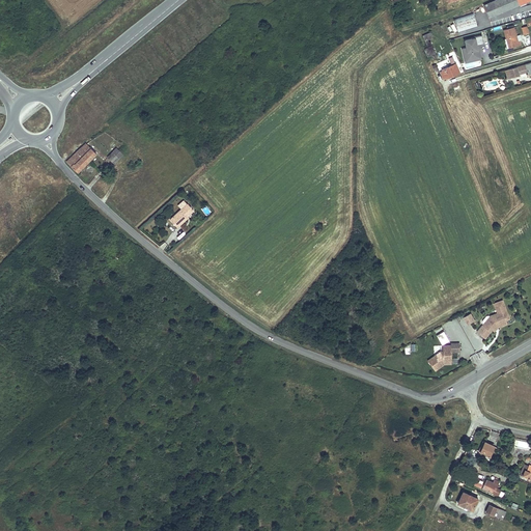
[(497,0),(484,5),(490,18),(508,9),(529,0),(497,0)]
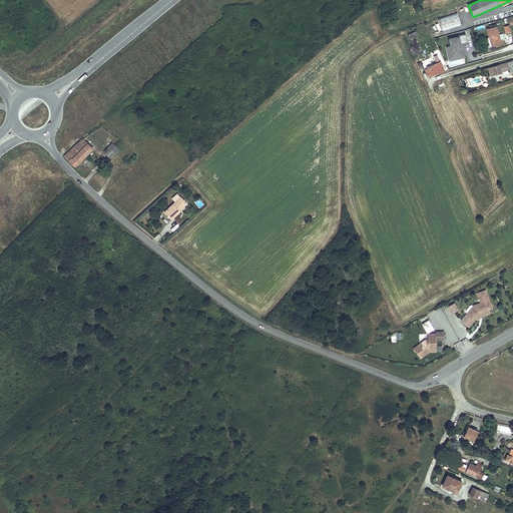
[(458,12),(440,18),(444,31),(462,26),(458,12)]
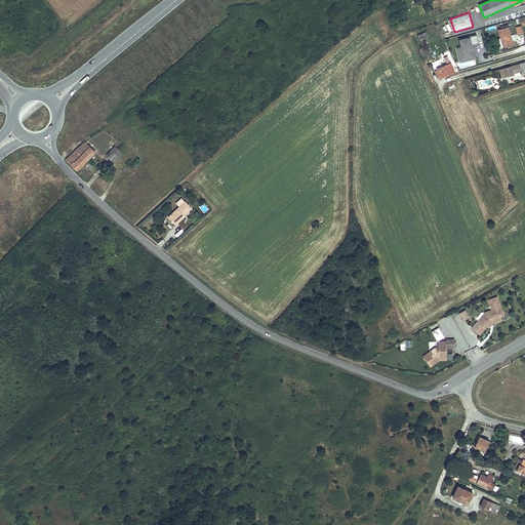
[(513,41),(509,27),(498,30),(503,48),(516,44),(515,41),(513,41)]
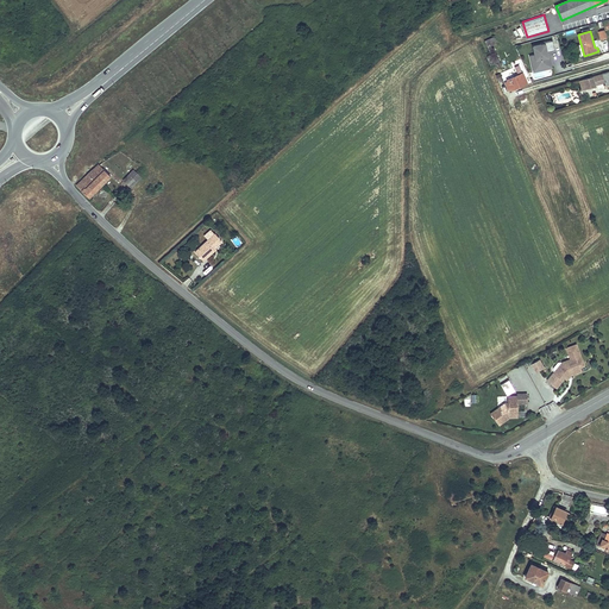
[(545,44),(534,48),(537,55),(532,56),(533,62),(535,61),(537,68),(552,66),(548,52),(556,51),(553,41),(545,43),(545,44)]
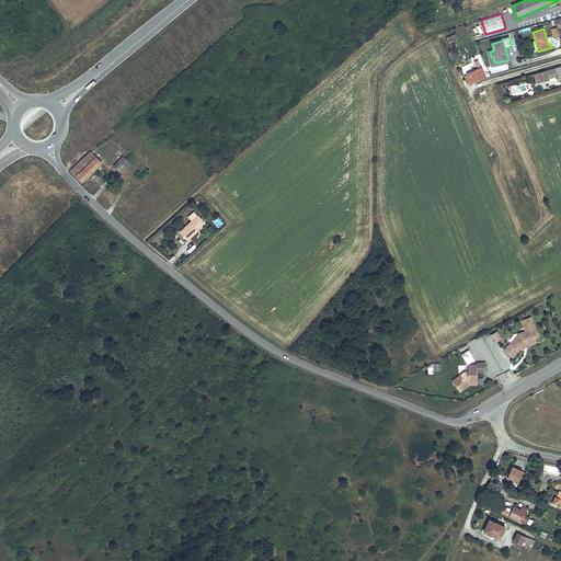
[(457,48),(453,50),(449,52),(453,59),(457,58),(459,63),(462,60),(457,48)]
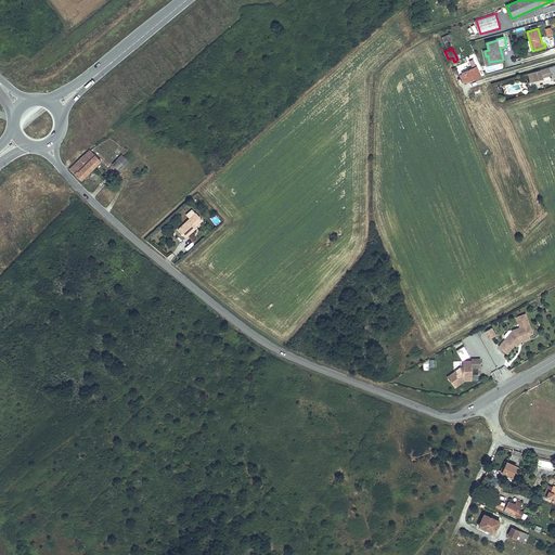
[(488,55),(486,56),(488,66),(503,63),(503,60),(489,62),(488,55)]
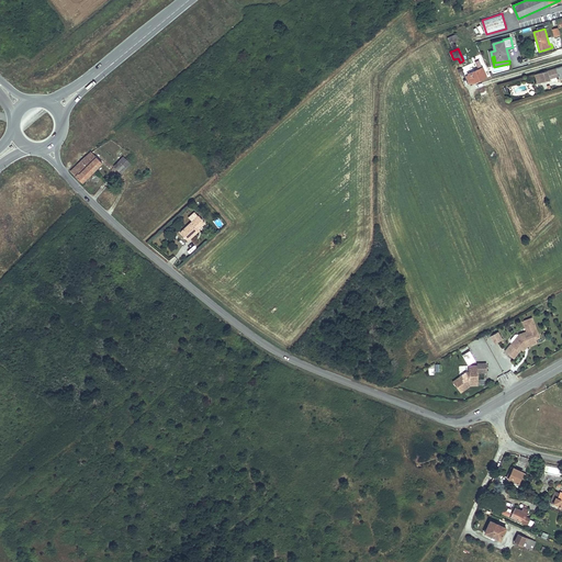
[(470,76),(467,77),(469,83),(472,82),(472,85),(486,78),(479,60),(474,63),(478,70),(469,74),(470,76)]
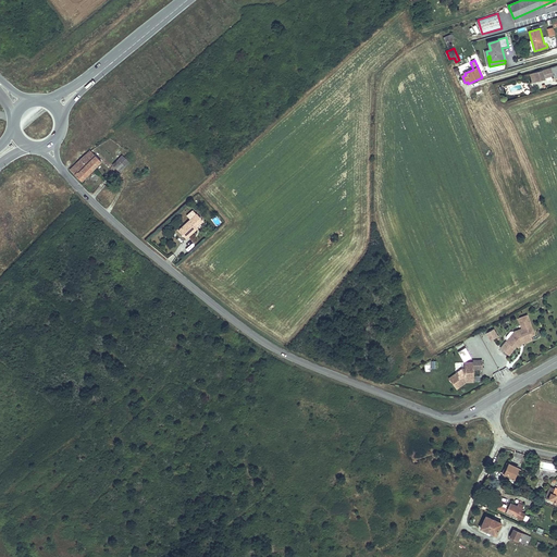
[(532,73),(535,83),(545,79),(544,77),(553,75),(554,78),(556,77),(556,65),(546,70),(532,73)]
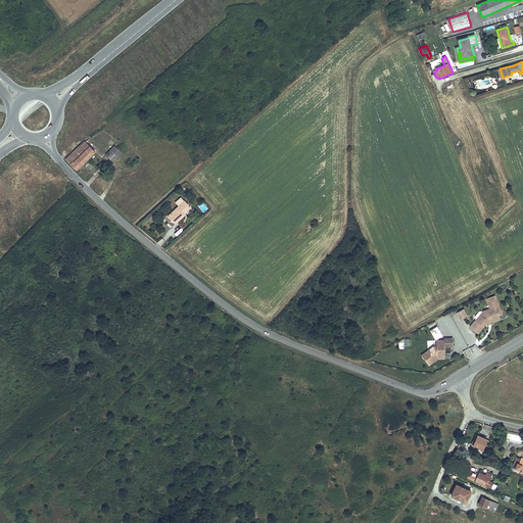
[(86,142),(66,159),(77,170),(95,151),(86,142)]
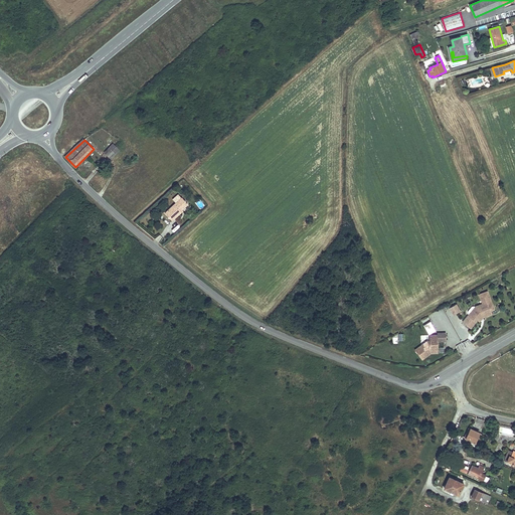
[(105,153),(109,157),(115,150),(117,152),(119,150),(114,144),(105,153)]
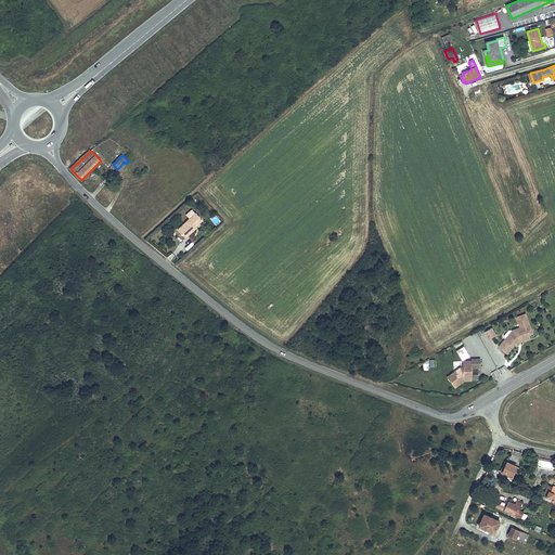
[(124,162),(117,169),(119,171),(126,164),(124,162)]
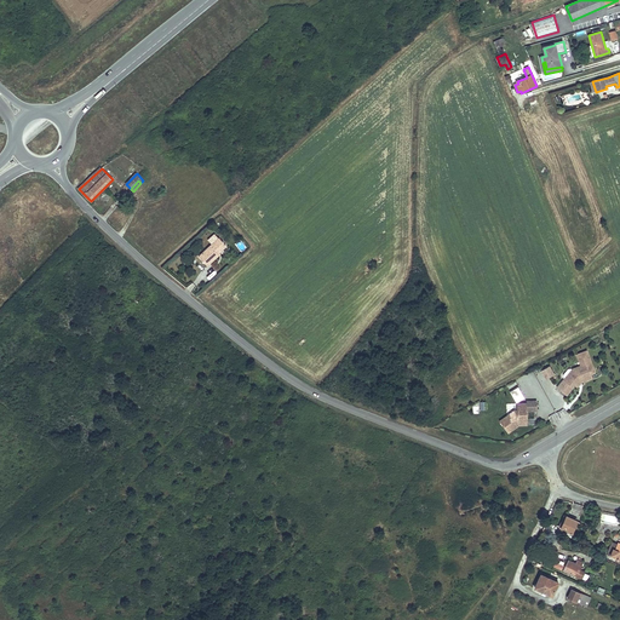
[(220,239),(199,257),(207,267),(220,254),(219,253),(228,247),(220,239)]
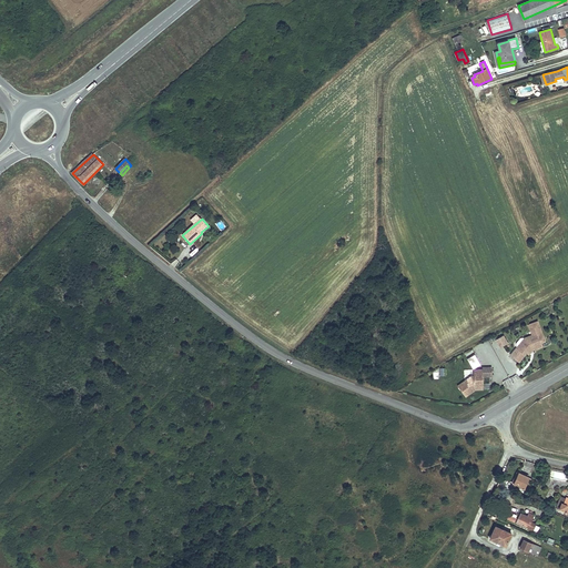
[(546,342),(538,322),(529,325),(533,336),(525,340),(525,344),(519,351),(517,348),(511,356),(519,363),(526,355),(525,354),(526,352),(530,347),(541,343),(546,342)]
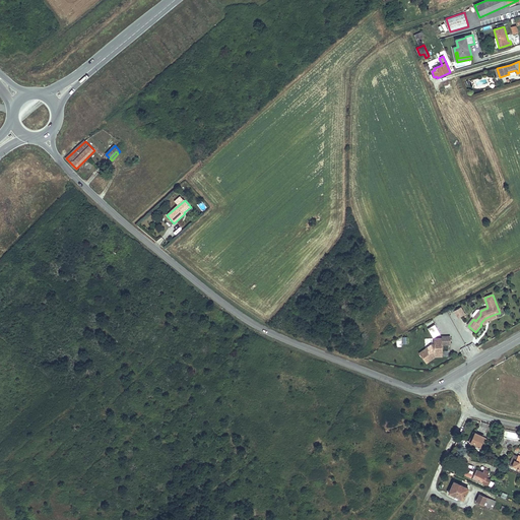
[(465,315),(461,308),(454,312),(458,318),(465,315)]
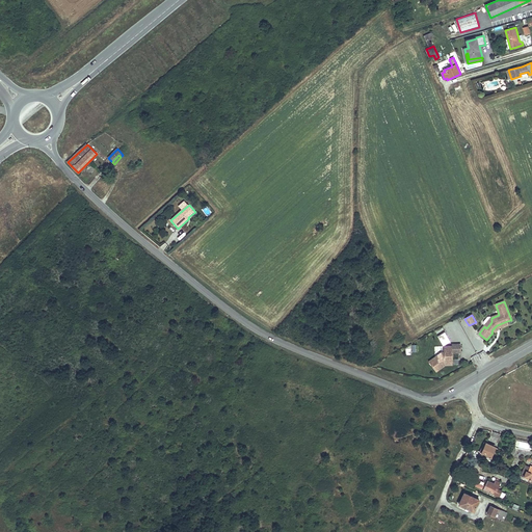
[(508,325),(507,321),(497,325),(493,329),(496,333),(500,328),(508,325)]
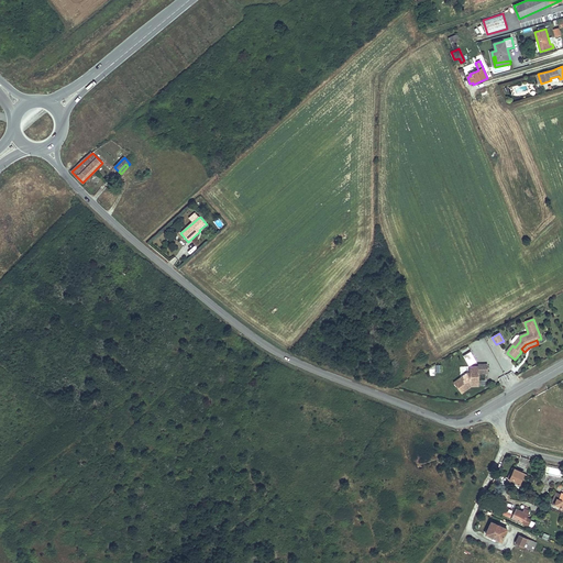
[(467,365),(476,362),(472,351),(463,354),(467,365)]
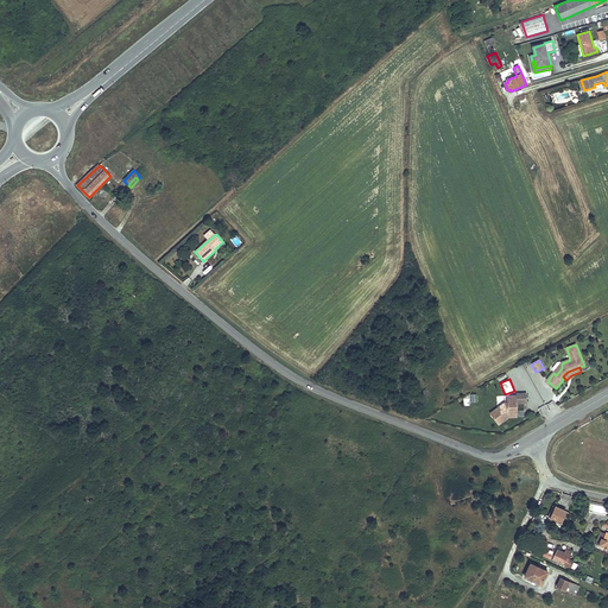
[(527,404),(526,394),(517,394),(517,397),(507,397),(507,404),(505,404),(489,415),(498,425),(508,418),(507,416),(511,413),(518,413),(517,404),(527,404)]
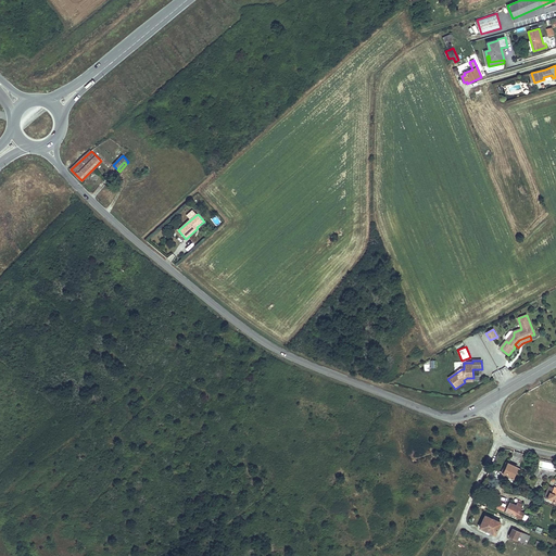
[(541,460),(539,468),(553,471),(555,464),(541,460)]
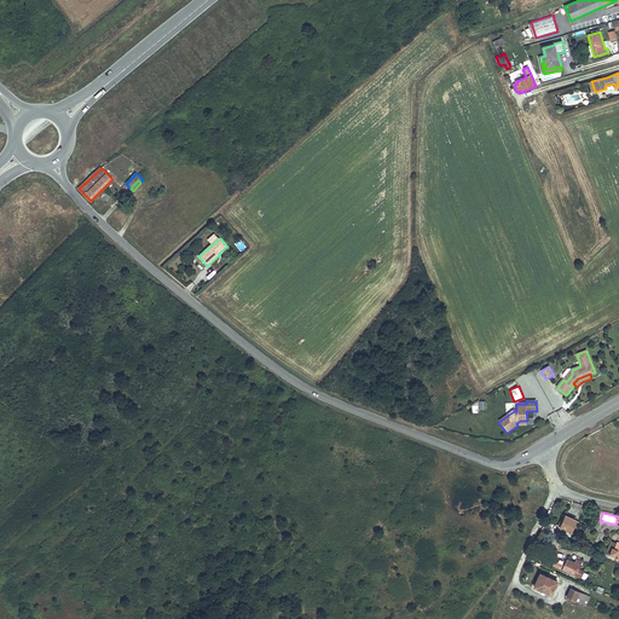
[(572,531),(577,520),(565,515),(559,525),(561,526),(559,531),(572,536),(573,532),(572,531)]
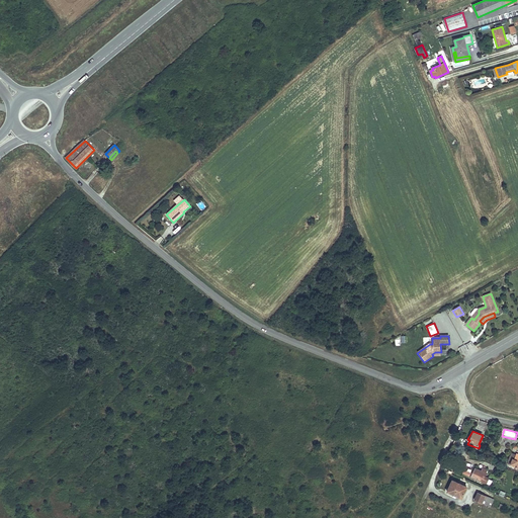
[(506,461),(509,462),(511,457),(513,458),(515,454),(510,452),(506,461)]
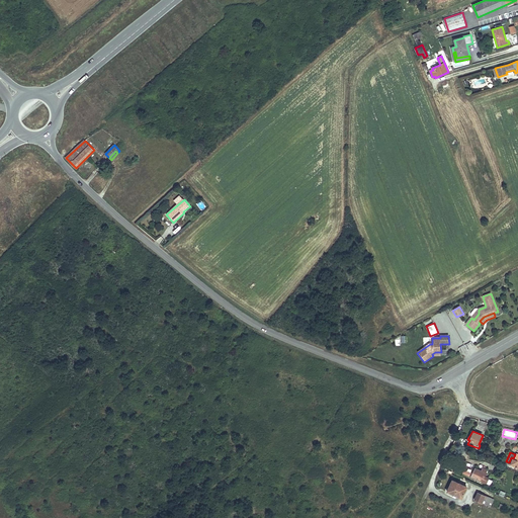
[(517,455),(515,454),(513,458),(511,457),(509,462),(515,465),(514,466),(517,467),(517,455)]
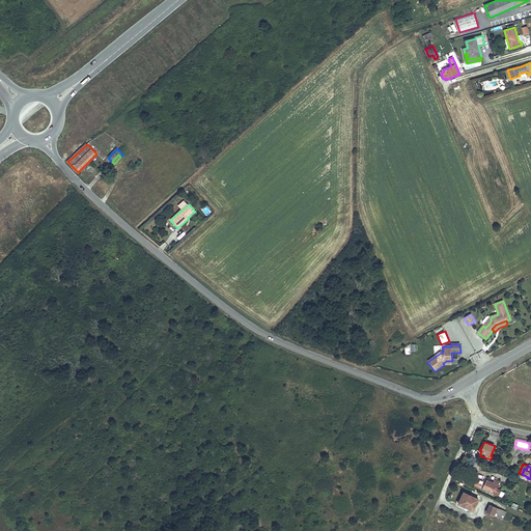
[(496,487),(499,481),(494,479),(493,481),(486,479),(483,484),(478,482),(476,486),(479,488),(480,487),(486,491),(485,492),(491,494),(497,497),(500,490),(496,487)]
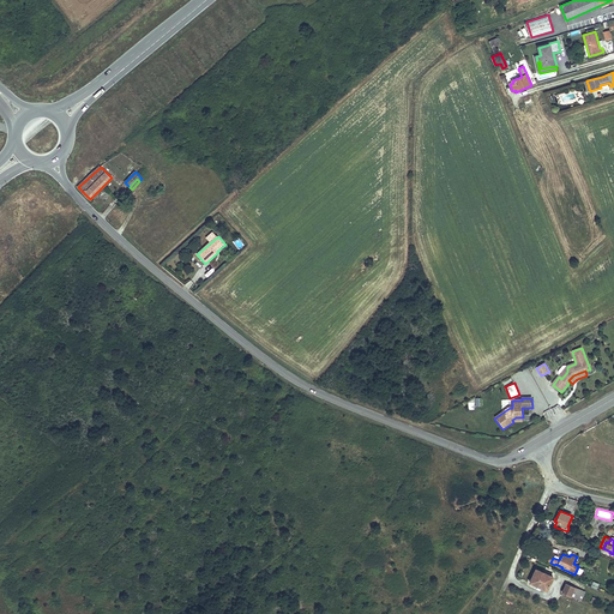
[(524,570),(533,573),(535,567),(537,564),(529,560),(524,570)]
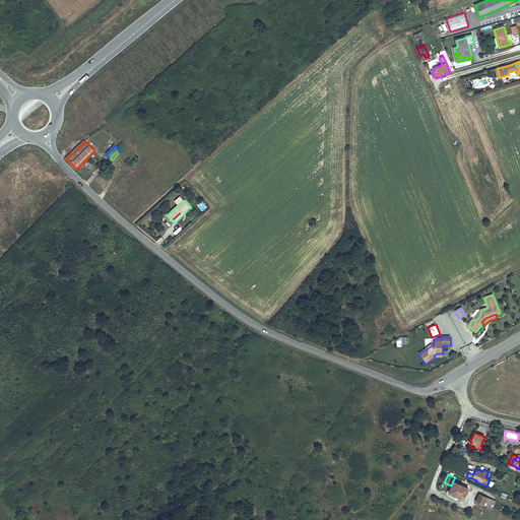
[(462,499),(467,486),(460,483),(461,482),(459,481),(459,483),(453,480),(451,485),(448,492),(455,495),(454,498),(457,499),(458,497),(462,499)]
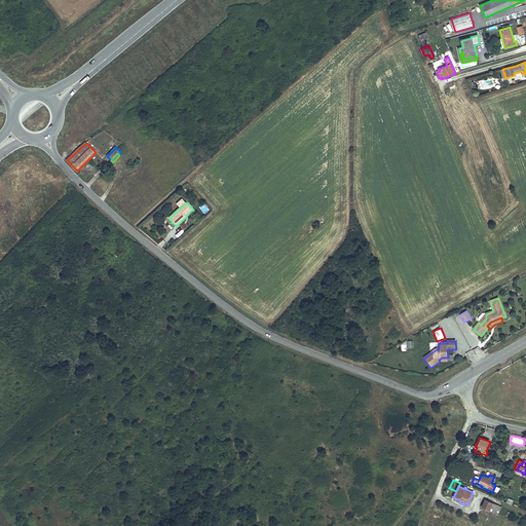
[(488,510),(491,503),(484,500),(481,506),(488,510)]
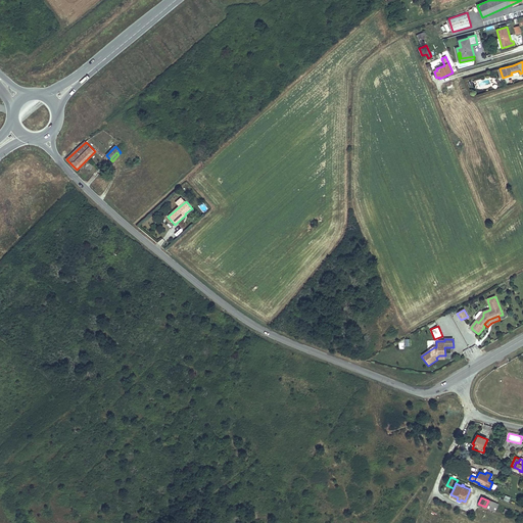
[(491,510),(494,504),(488,501),(485,507),(491,510)]
